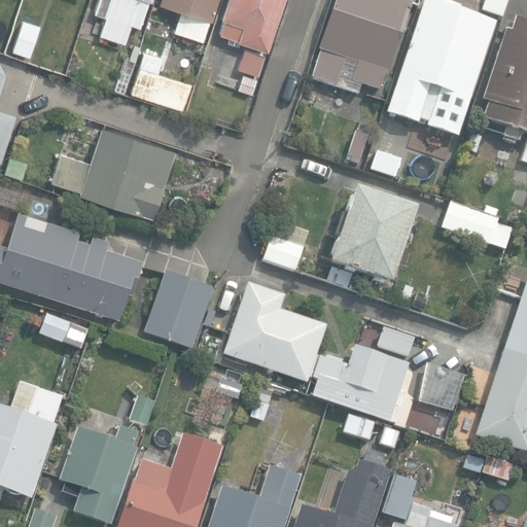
[(96,0),(93,13),(105,18),(99,35),(124,43),(130,25),(139,28),(148,1),(150,2),(150,0),(96,0)]
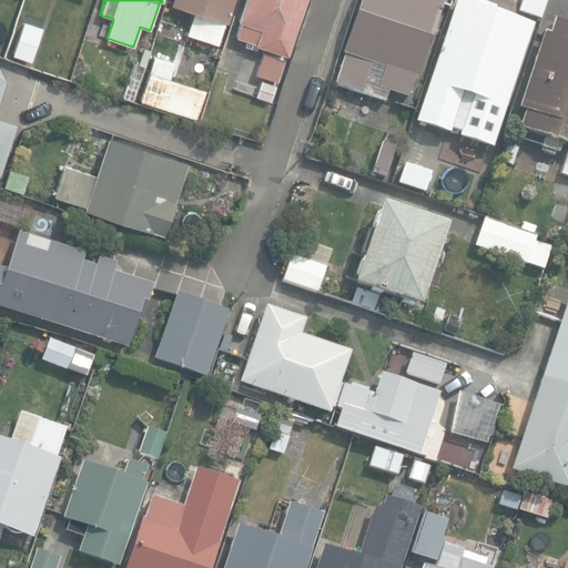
[(186,33),(217,44),(225,21),(227,22),(234,0),(172,0),(171,4),(193,12),(186,33)]
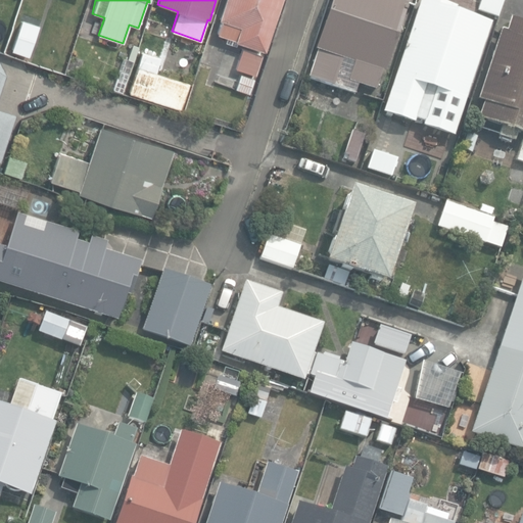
[(237,42),(263,51),(280,0),(225,0),(219,18),(223,20),(219,34),(226,37),(225,42),(236,46),(237,42)]
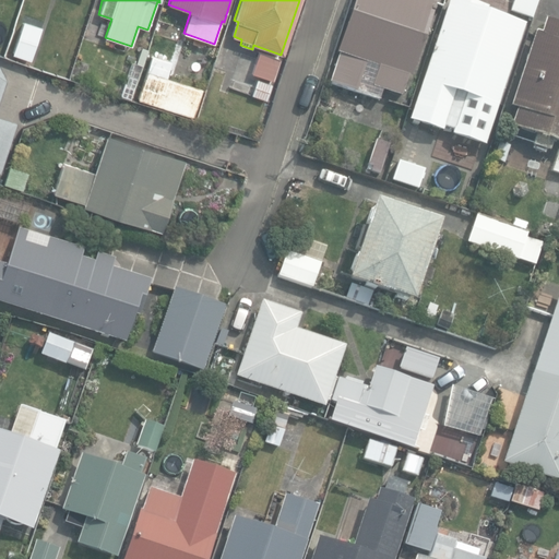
[(329,84),(379,102),(383,90),(402,96),(408,78),(411,78),(437,0),(354,0),(336,52),(340,54),(329,84)]
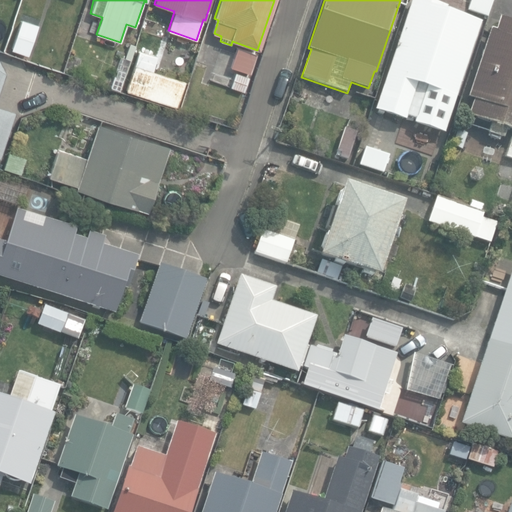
[(425,0),(411,0),(375,110),(443,131),(480,22),(444,11),(446,7),(425,0)]
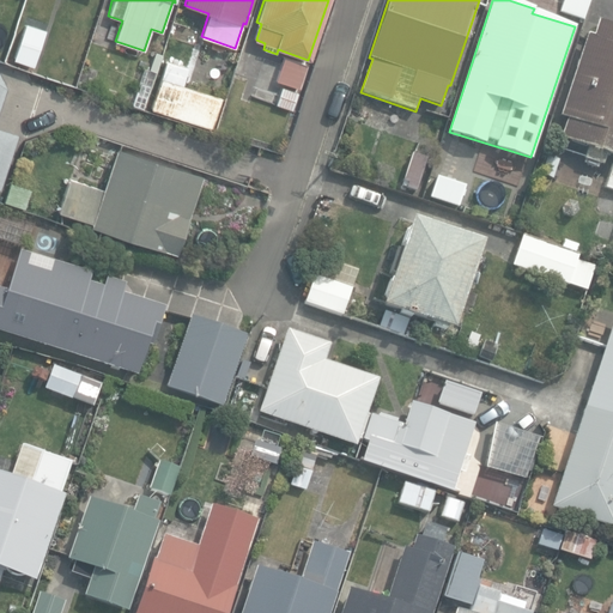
[(559,0),(558,8),(580,14),(583,0),(559,0)]
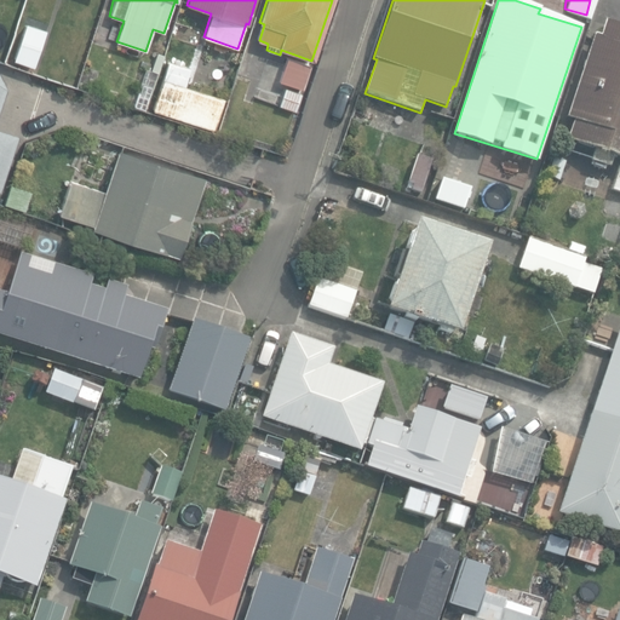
[(566,139),(619,158),(619,24),(606,19),(600,36),(593,34),(564,119),(572,121),(566,139)]
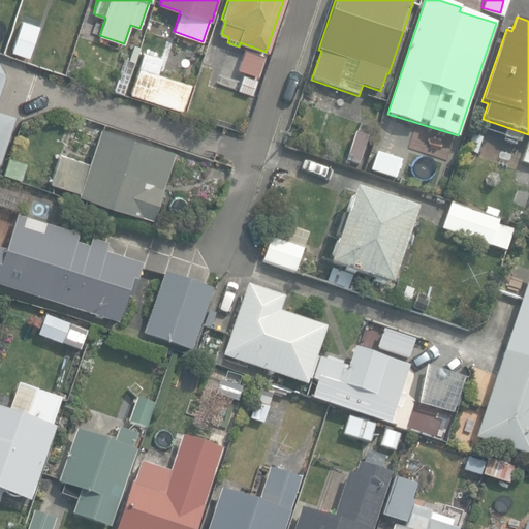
[(12,51),(29,57),(40,26),(23,20),(12,51)]
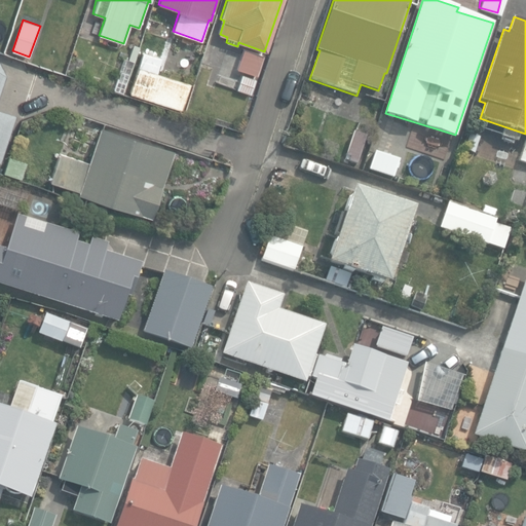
[(237,70),(256,75),(263,54),(245,48),(237,70)]
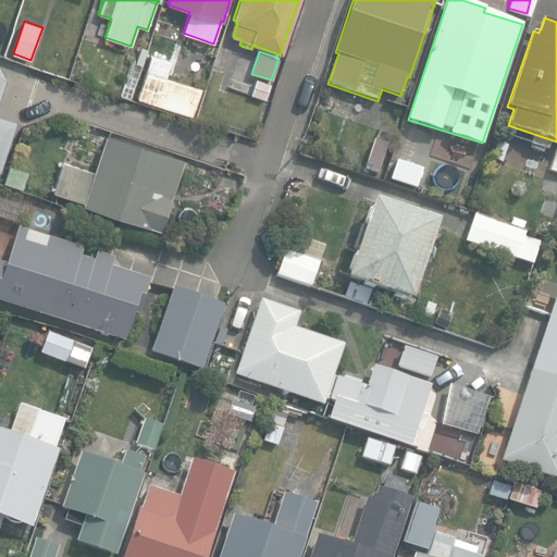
[(137,100),(192,116),(201,88),(168,78),(173,60),(151,53),(137,100)]
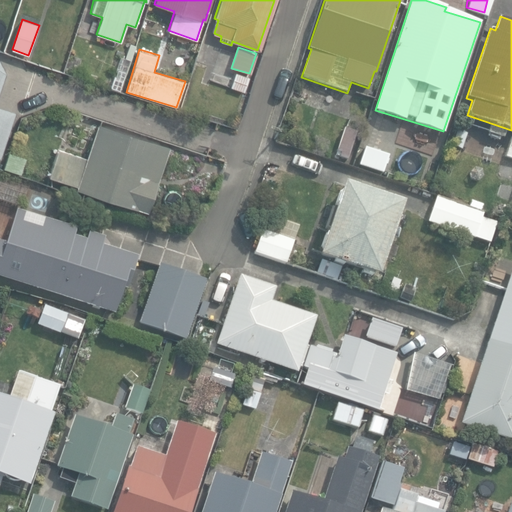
[(0,158),(16,112),(0,106),(0,92),(7,72),(0,60),(0,158)]
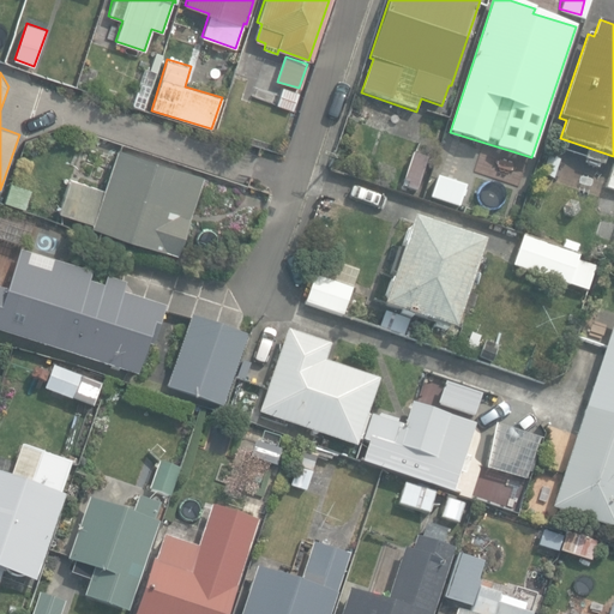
[(280,104),(292,108),(298,91),(284,88),(280,104)]
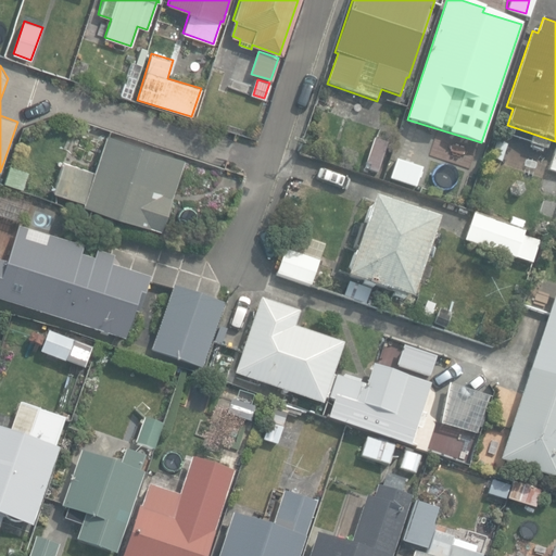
[(161,230),(162,230),(185,159),(105,134),(93,171),(64,161),(54,191),(84,201),(83,205),(161,230)]
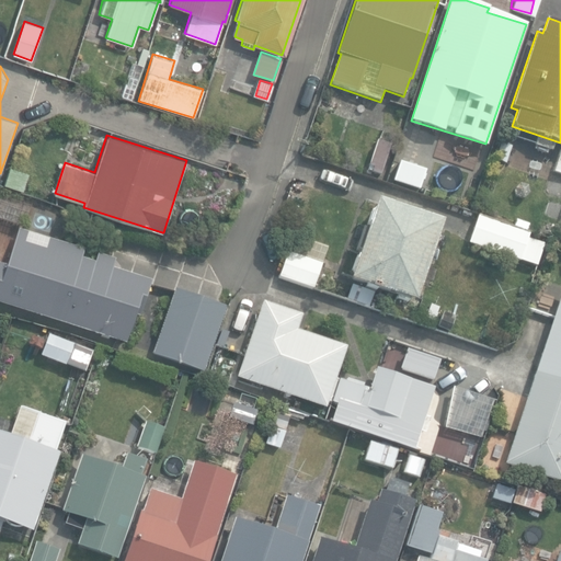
[(371,172),(381,175),(390,145),(376,140),(368,165),(373,168),(371,172)]
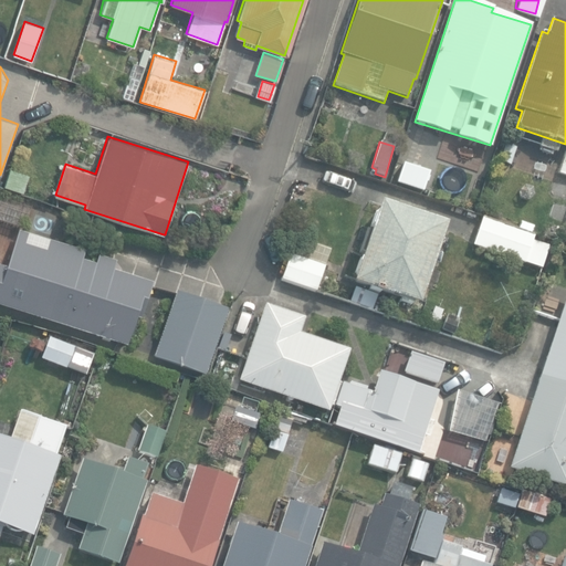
[(499,163),(510,166),(516,148),(504,144),(499,163)]
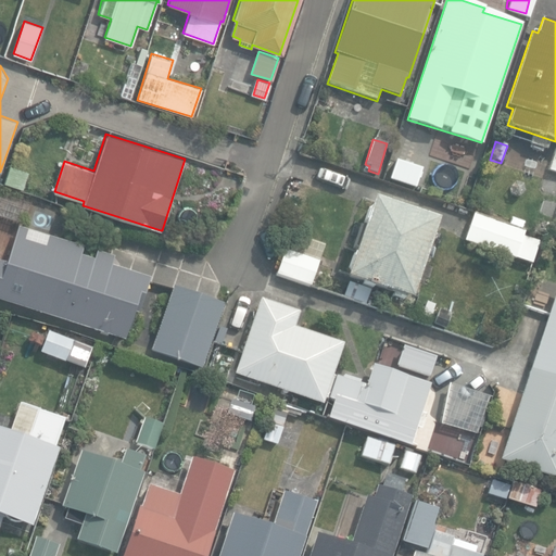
[(390,179),(415,188),(421,168),(396,160),(390,179)]
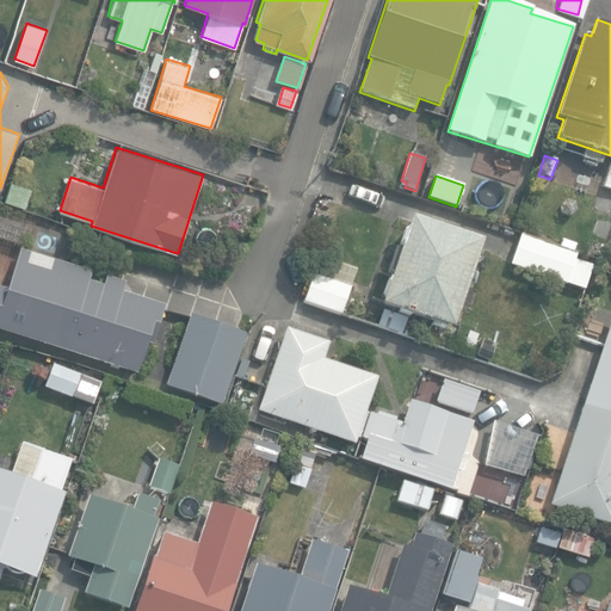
[(5,201),(24,208),(30,187),(11,181),(5,201)]
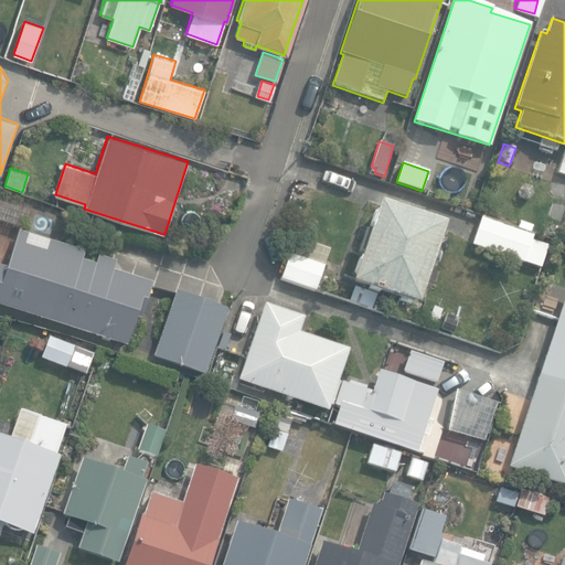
[(0,221),(23,230),(31,206),(0,195),(0,221)]
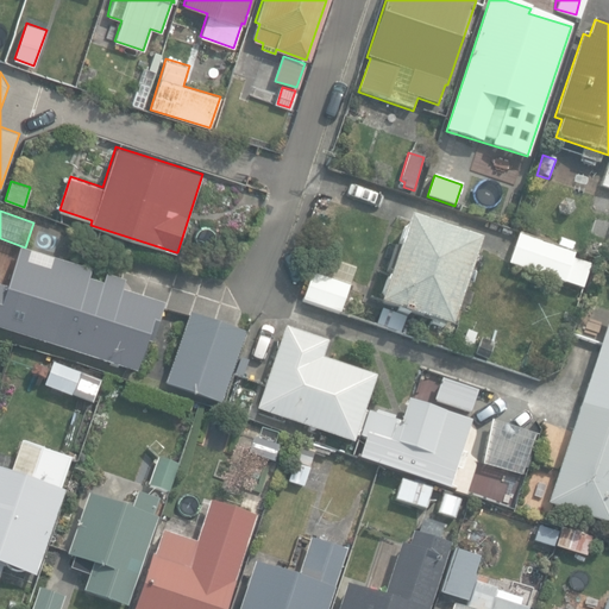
[(380,306),(451,330),(451,328),(481,240),(408,215),(397,248),(393,246),(384,272),(390,274),(380,306)]
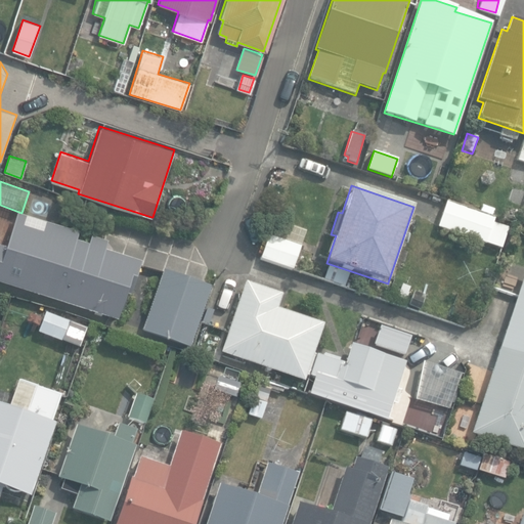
[(438,227),(485,244),(494,218),(446,202),(438,227)]
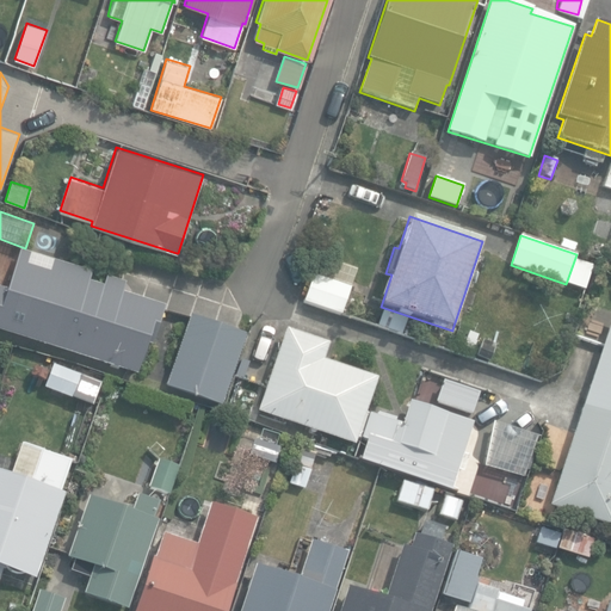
[(0,331),(139,374),(147,344),(153,346),(165,306),(124,292),(127,284),(105,277),(103,285),(91,282),(93,272),(19,250),(7,291),(0,289),(0,331)]
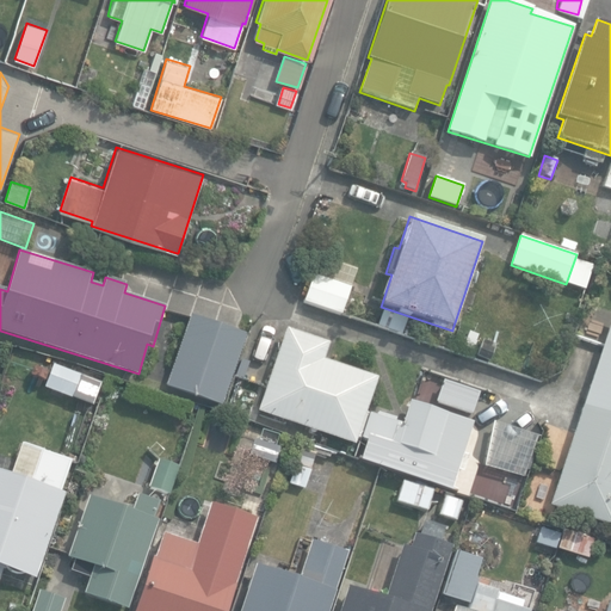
[(304,301),(340,314),(350,287),(315,273),(304,301)]
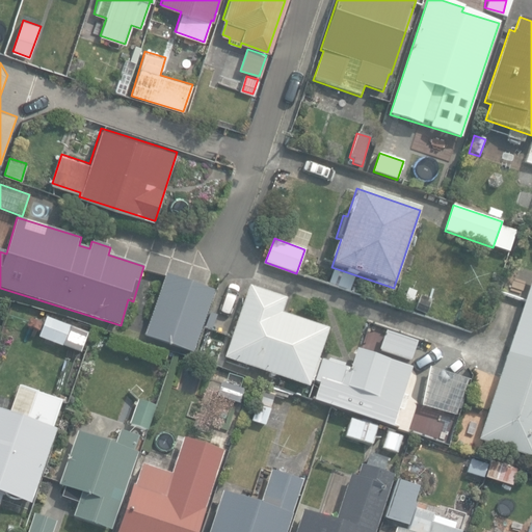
[(214,291),(165,274),(143,337),(192,353),(214,291)]
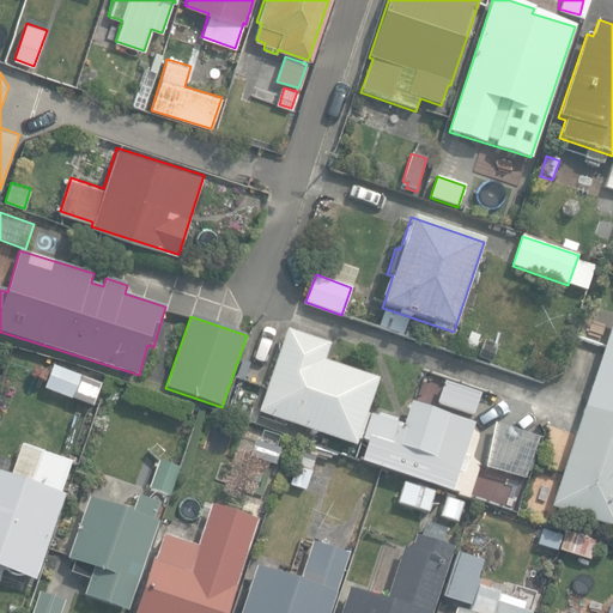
[(612,320),(552,507),(612,526),(612,320)]
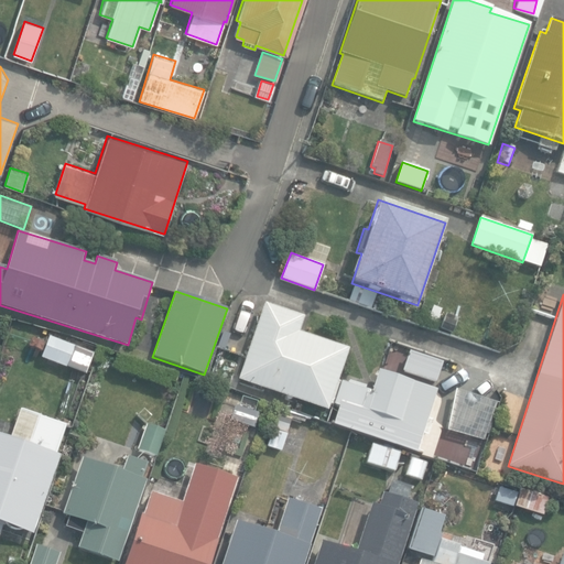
[(238,380),(328,411),(348,350),(297,333),(303,316),(263,303),(238,380)]
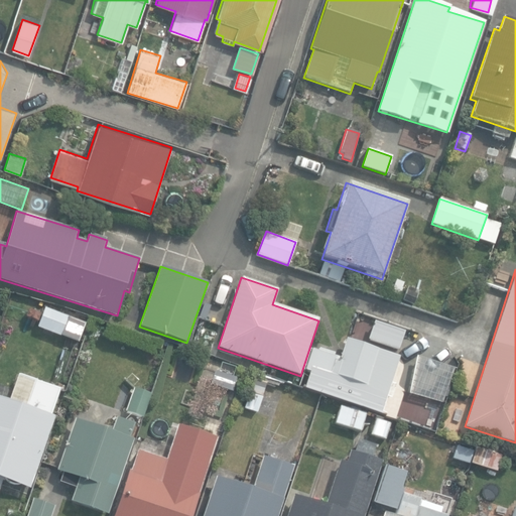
[(38,328),(60,336),(68,317),(45,308),(38,328)]
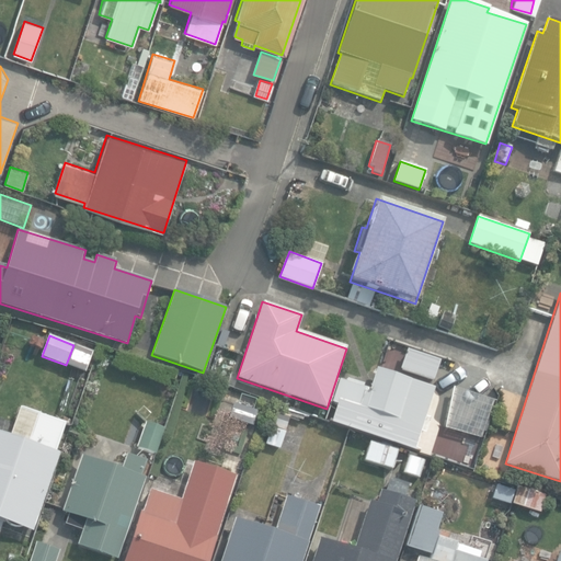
[(331,423),(413,450),(435,387),(376,367),(369,387),(340,377),(331,403),(336,405),(331,423)]
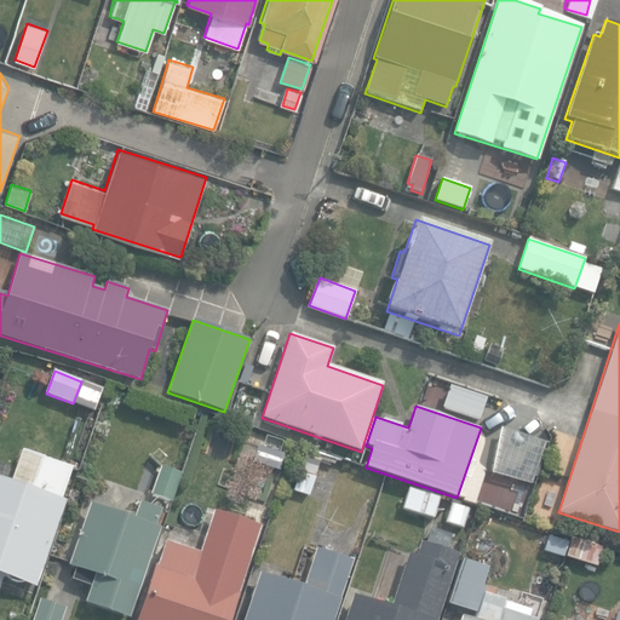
[(492,472),(530,483),(546,442),(500,428),(492,472)]
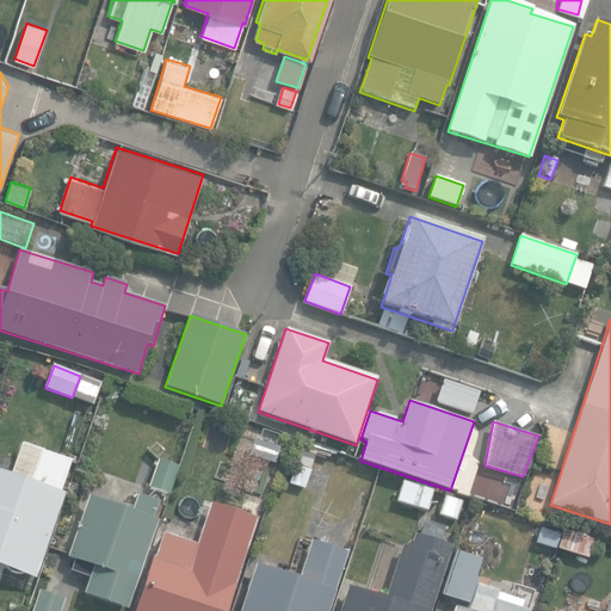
[(10,475),(0,471),(0,568),(36,581),(67,497),(61,494),(73,461),(22,442),(10,475)]
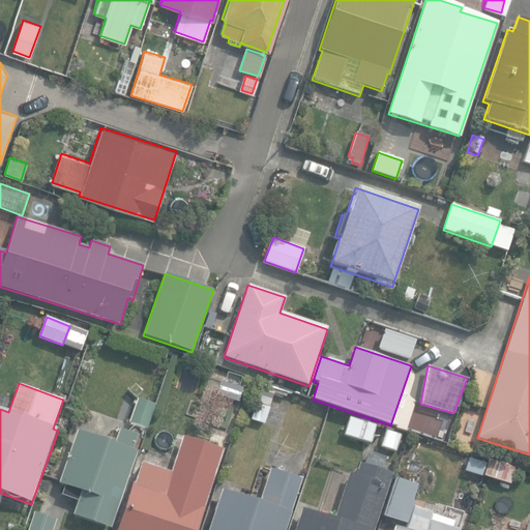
[(258,404),(271,406),(273,392),(261,389),(258,404)]
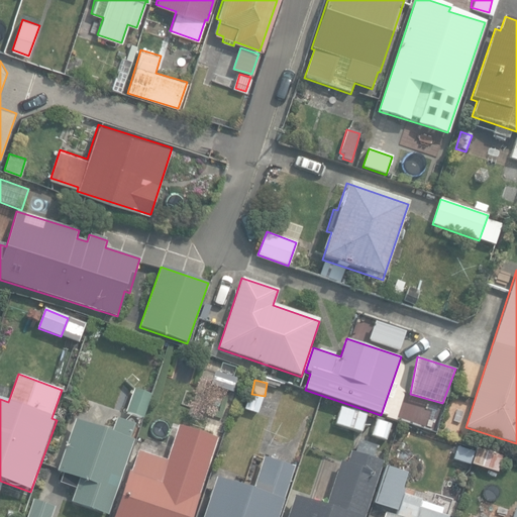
[(203,411),(223,418),(230,395),(211,388),(203,411)]
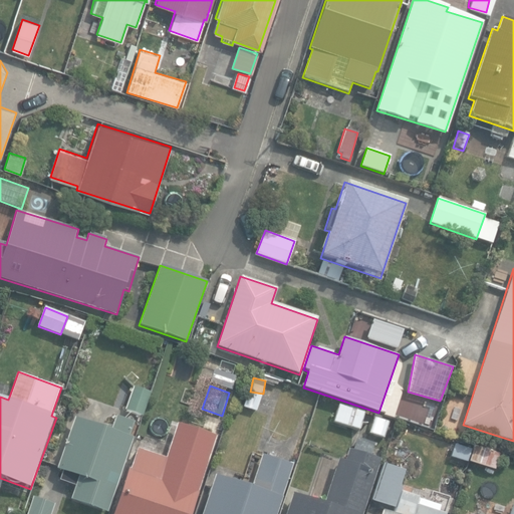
[(125,411),(142,417),(151,394),(134,388),(125,411)]
